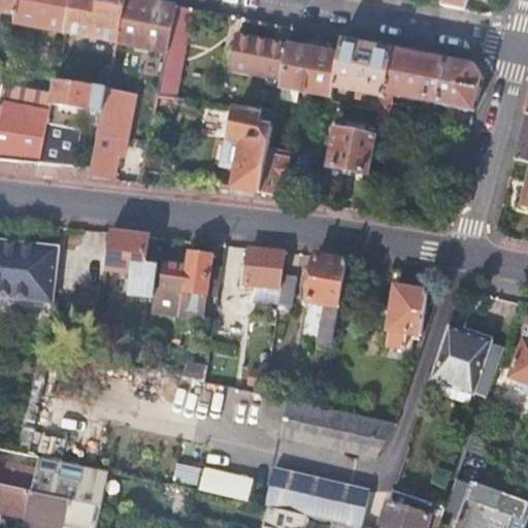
[(0,0),(0,11),(15,15),(19,0),(0,0)]
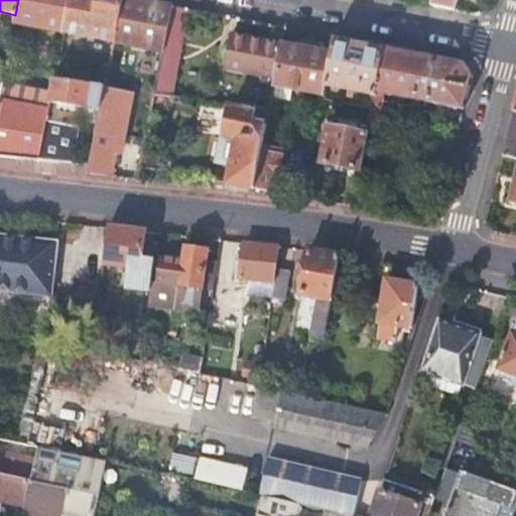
[(63,32),(70,0),(18,0),(15,15),(14,22),(63,32)]
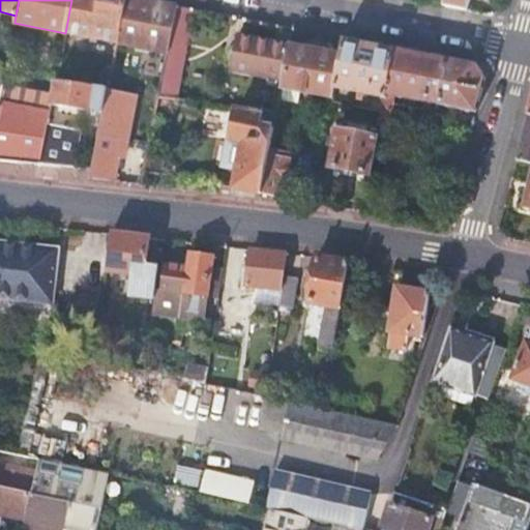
[(117,41),(125,0),(71,0),(65,33),(117,42),(117,41)]
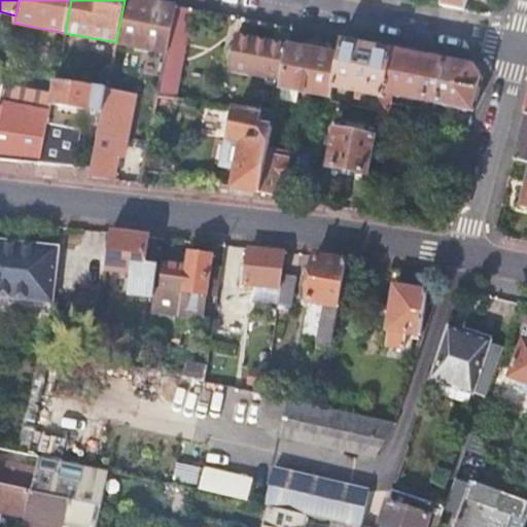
[(168,50),(176,6),(147,0),(125,0),(116,41),(168,50)]
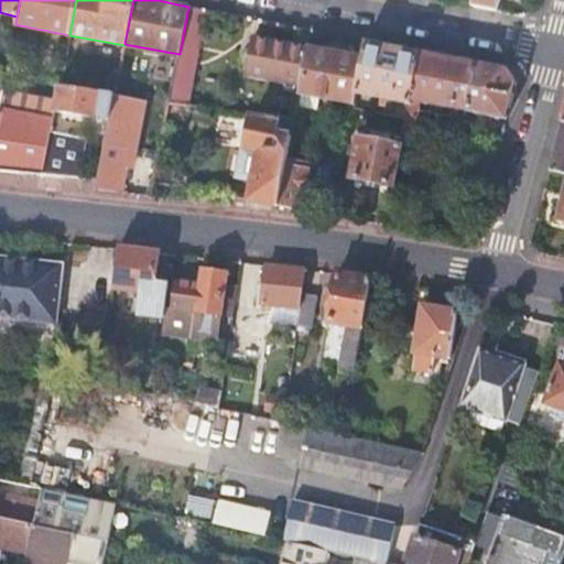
[(473,0),(472,4),(499,10),(500,0),(473,0)]
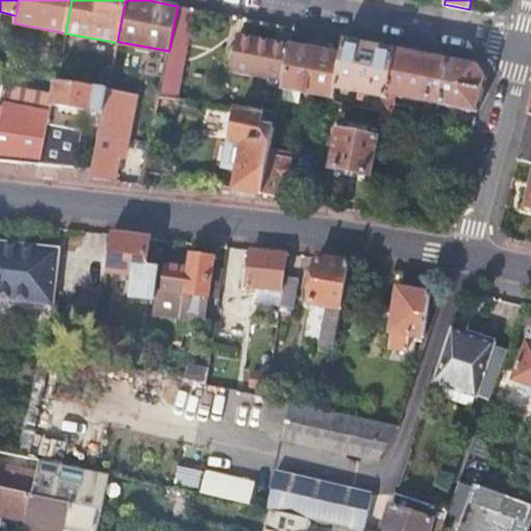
[(175,99),(193,8),(177,6),(169,51),(160,96),(175,99)]
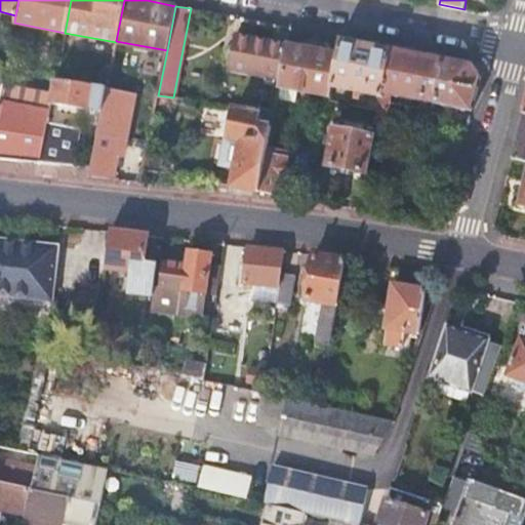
[(280,81),(287,43),(238,34),(231,72),(280,81)]
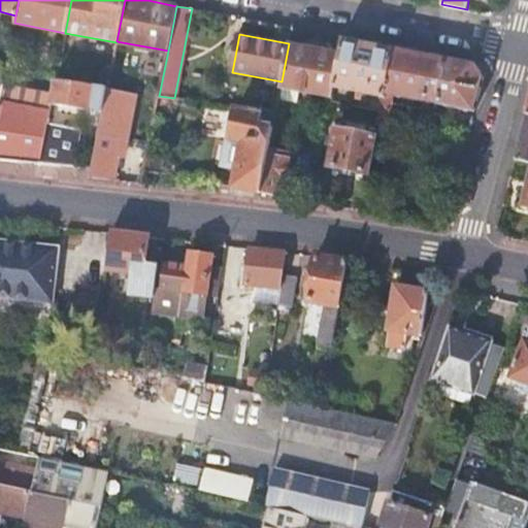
[(385,94),(393,47),(342,38),(339,54),(333,88),(357,92),(362,93),(384,97),(385,94)]
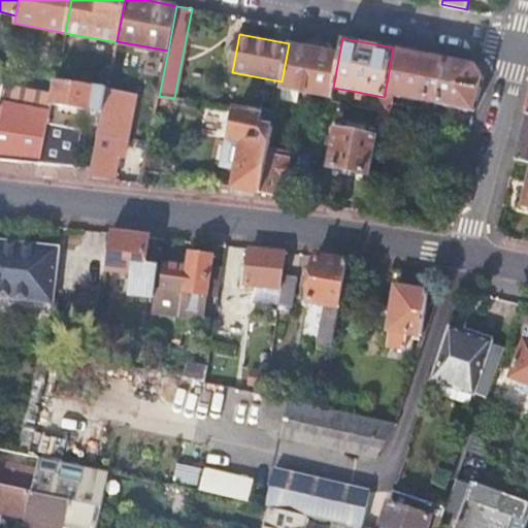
[(333,88),(339,54),(289,43),(282,81),(281,88),(331,97),(333,88)]
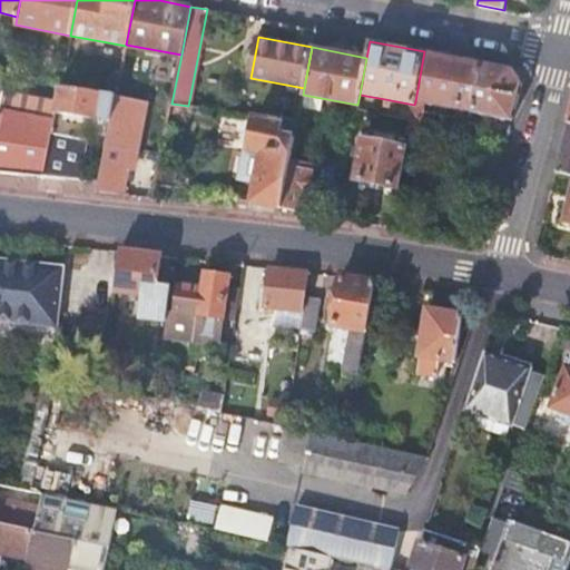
[(514,69),(424,51),(415,101),(423,102),(455,109),(463,110),(512,120),(522,82),(514,69)]
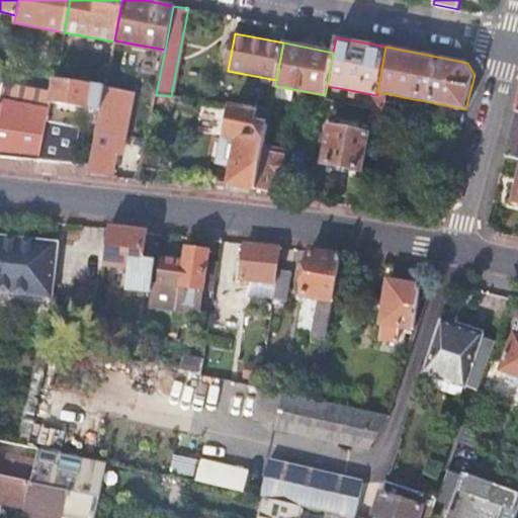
[(101,109),(105,88),(105,87),(56,79),(53,91),(51,102),(101,109)]
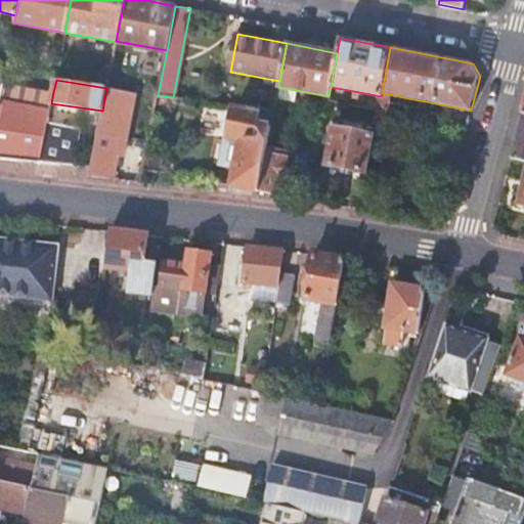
[(51,103),(53,92),(3,83),(0,96),(0,159),(40,163),(48,118),(51,103)]
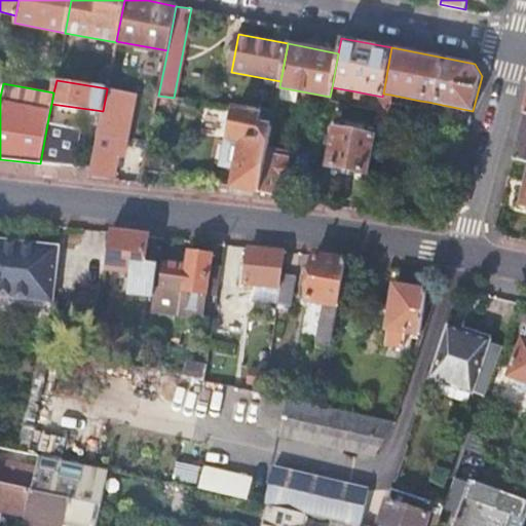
[(88,177),(115,180),(122,138),(128,138),(136,95),(107,89),(103,111),(88,177)]
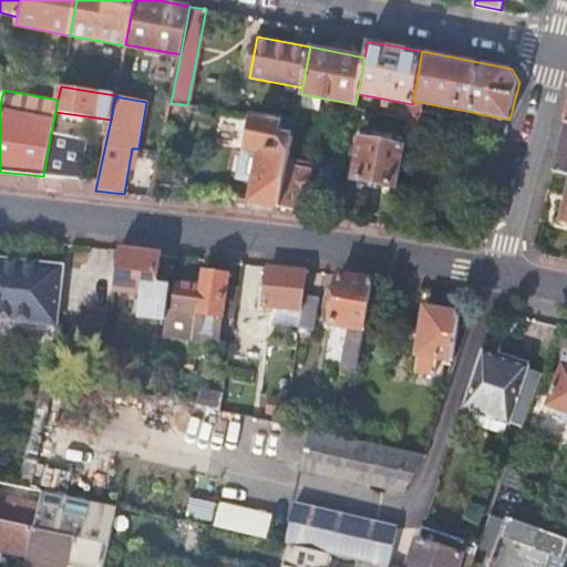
[(421,102),(413,101),(412,104),(410,119),(418,120),(421,102)]
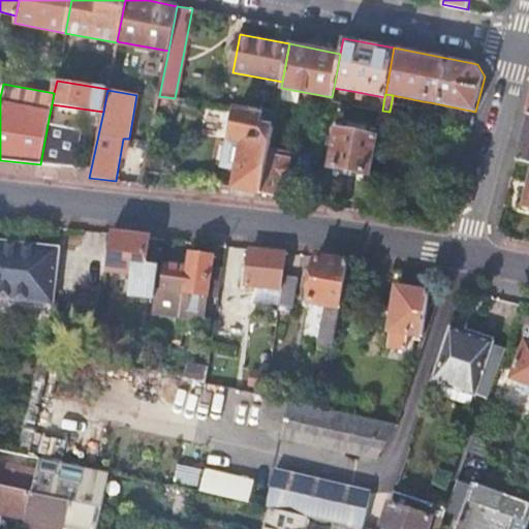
[(212,104),(207,130),(229,135),(236,110),(212,104)]
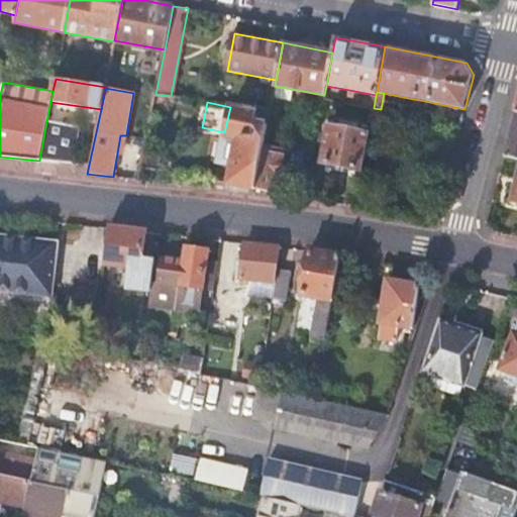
[(270,111),(233,105),(227,136),(239,139),(237,150),(231,149),(228,165),(234,167),(231,185),(255,189),(263,149),(264,143),(270,111)]
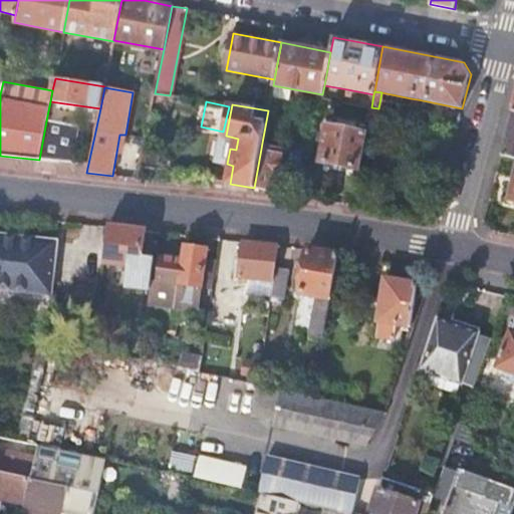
[(378,108),(371,107),(368,120),(376,121),(378,108)]
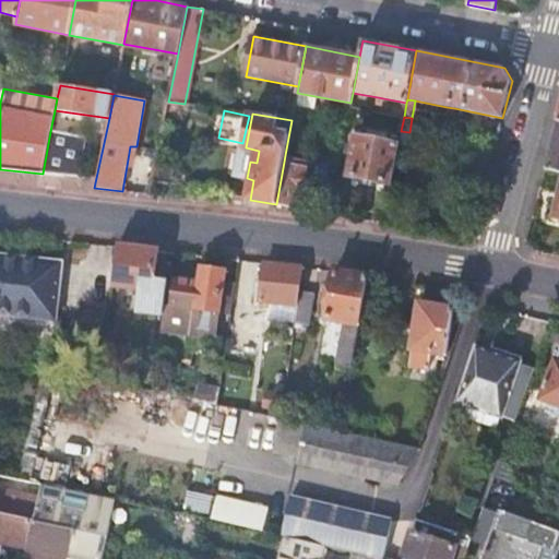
[(558,117),(546,167),(558,170),(558,117)]
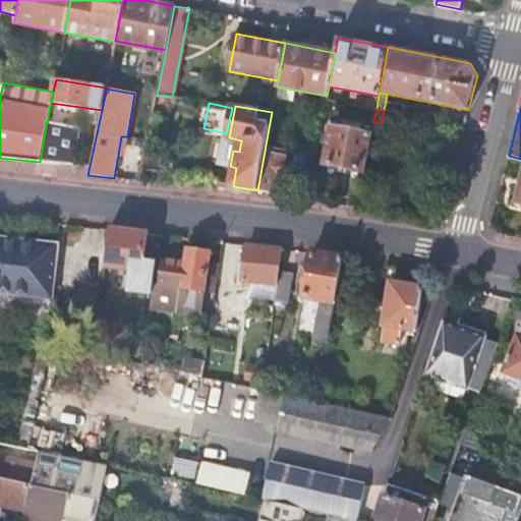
[(81,128),(48,117),(40,162),(75,165),(81,128)]
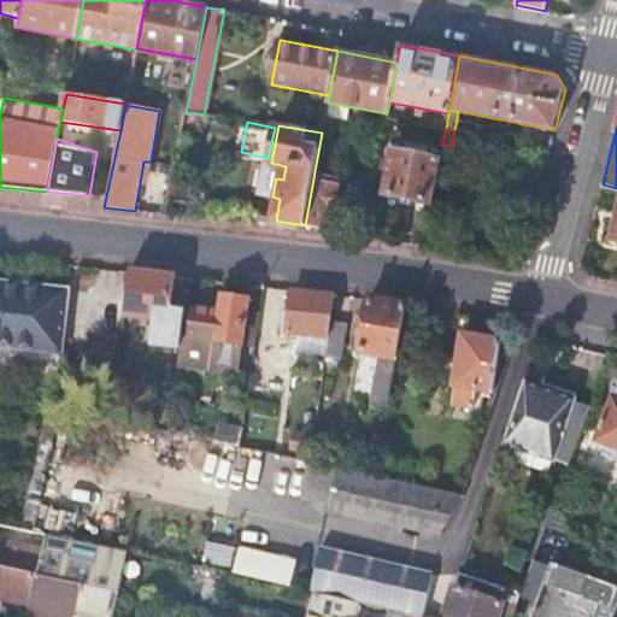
[(386,194),(432,203),(440,159),(427,157),(428,148),(407,145),(405,153),(394,151),(386,194)]
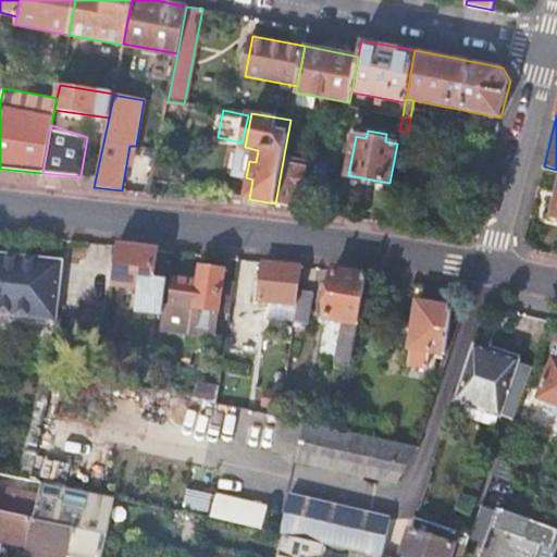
[(308,159),(284,155),(283,161),(307,164),(308,159)]
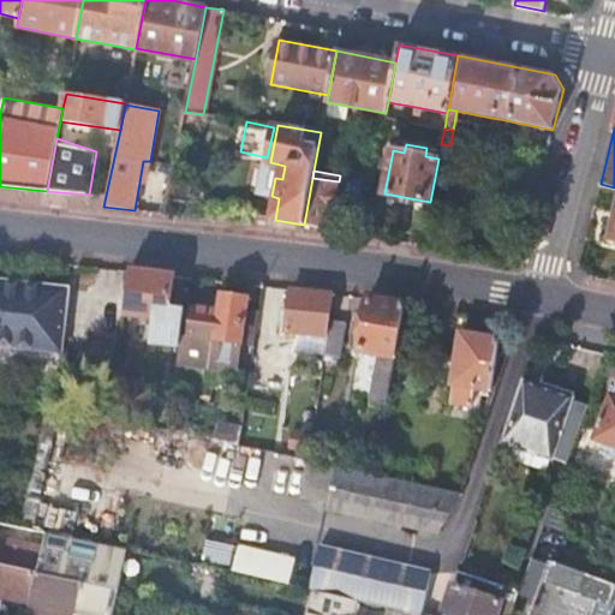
[(304,225),(330,230),(339,181),(312,178),(304,225)]
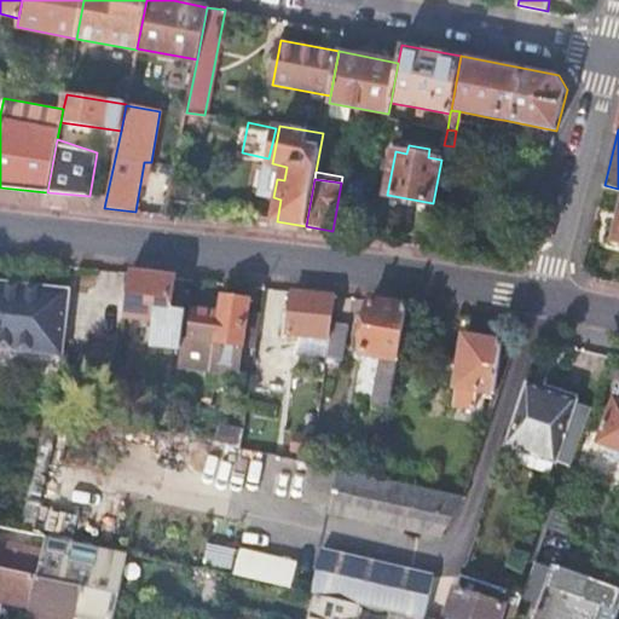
[(363,190),(348,187),(345,208),(359,210),(363,190)]
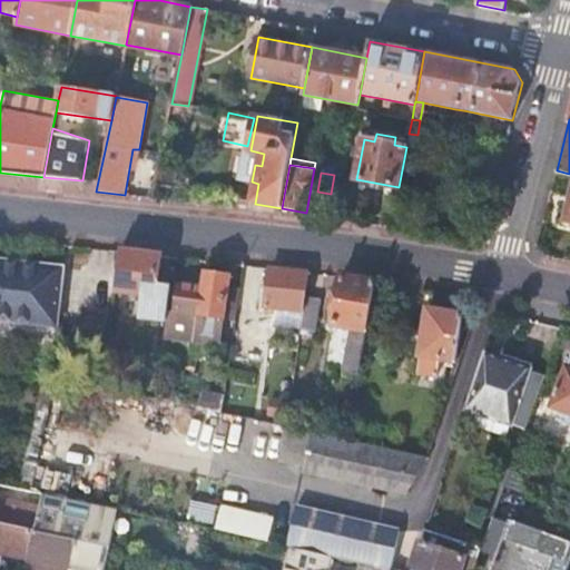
[(327,217),(336,218),(338,204),(330,202),(327,217)]
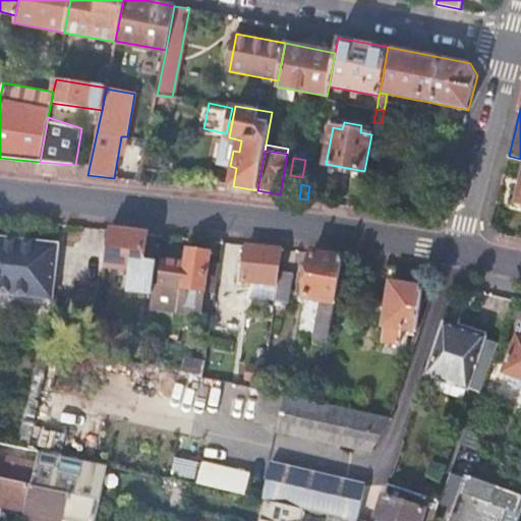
[(154,294),(155,286),(158,263),(143,261),(147,235),(110,231),(105,267),(134,271),(131,291),(154,294)]
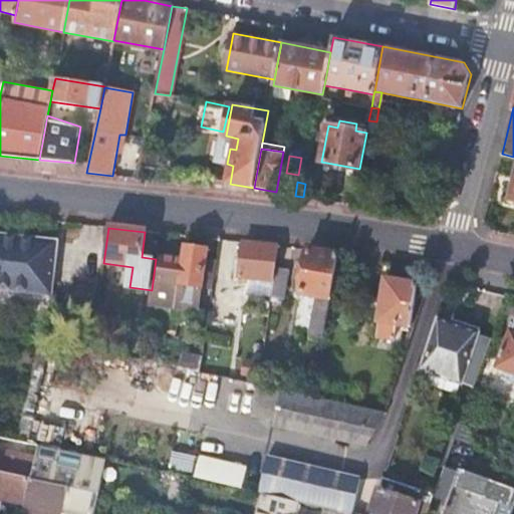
[(0,289),(50,296),(55,252),(34,249),(34,240),(0,235),(0,289)]
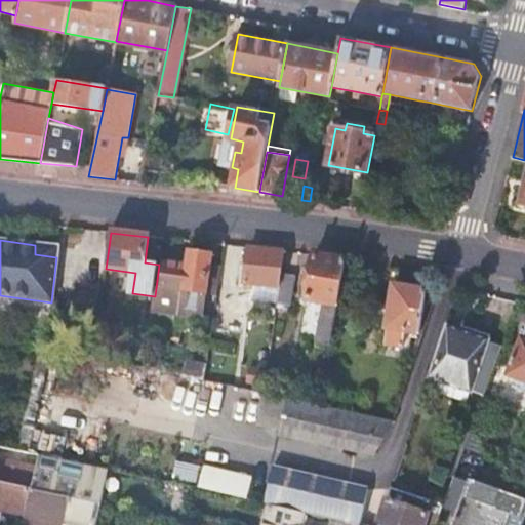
[(35,254),(56,257),(57,248),(35,245),(35,254)]
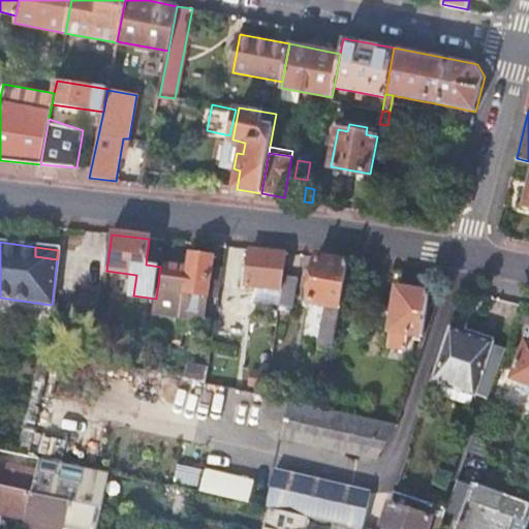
[(283,277),(286,253),(250,249),(246,286),(256,287),(281,290),(283,277)]
